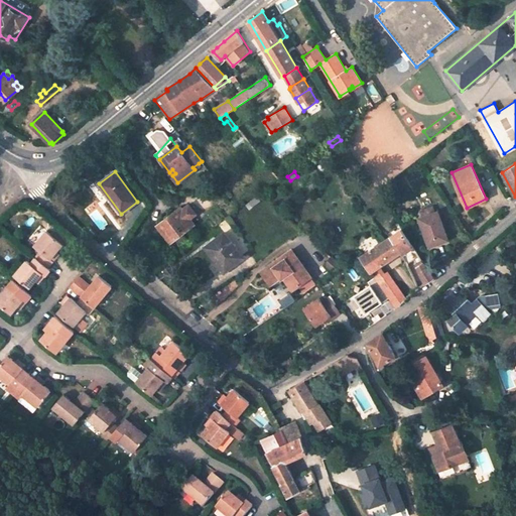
[(258,197),(250,203),(253,207),(261,201),(258,197)]
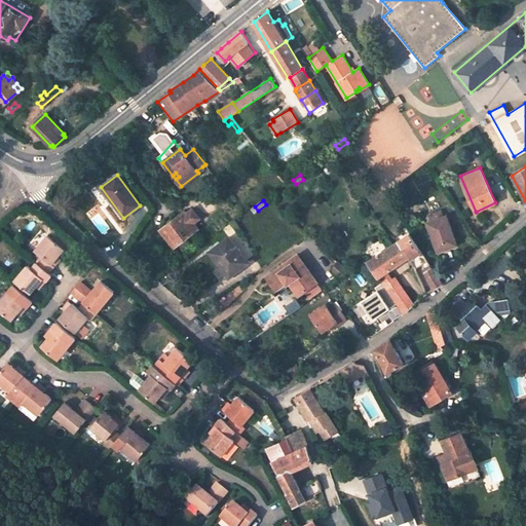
[(174,247),(194,231),(197,229),(193,224),(199,219),(192,210),(186,214),(184,212),(160,230),(174,247)]
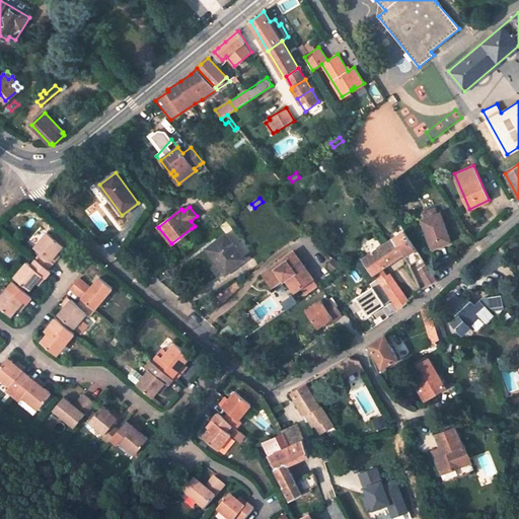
[(451,241),(441,213),(438,214),(436,208),(424,213),(426,218),(422,220),(428,236),(431,234),(435,246),(451,241)]
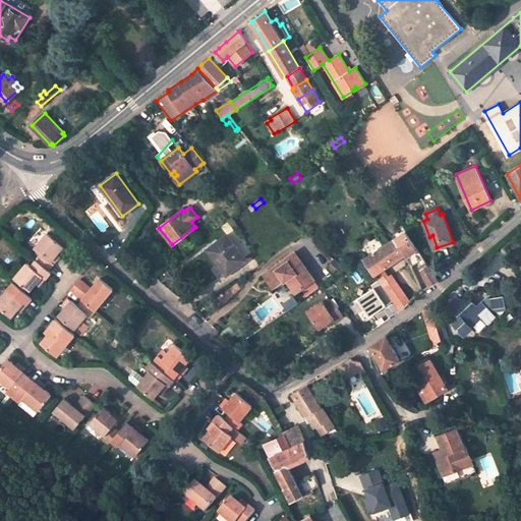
[(418,250),(405,231),(396,237),(405,253),(412,267),(420,261),(415,252),(418,250)]
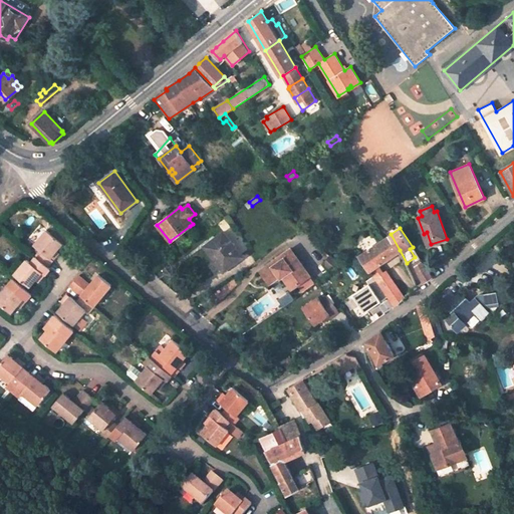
[(47,230),(34,245),(40,250),(35,257),(47,268),(53,261),(50,259),(56,251),(63,243),(47,230)]
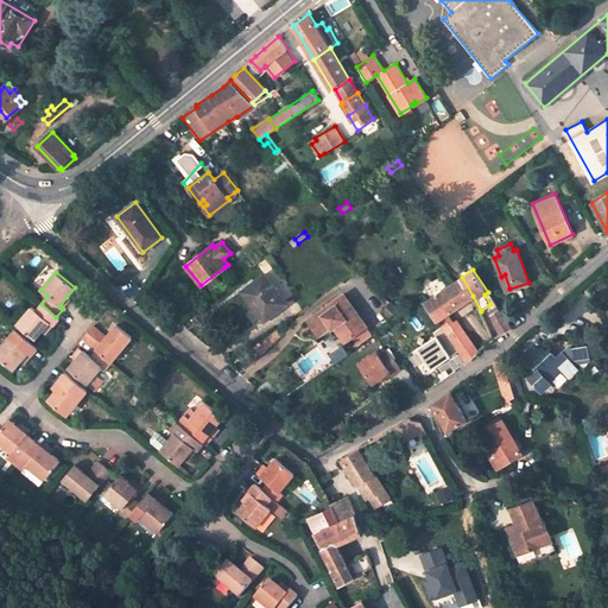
[(266,318),(286,303),(264,273),(241,291),(249,301),(251,299),(266,318)]
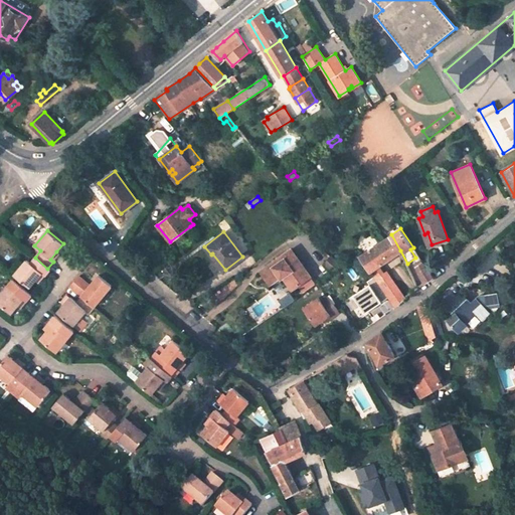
[(387,237),(360,254),(371,272),(379,266),(400,250),(391,234),(387,237)]
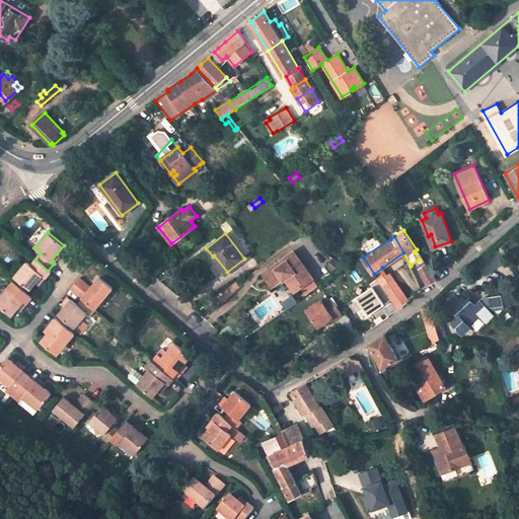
[(297,291),(313,279),(293,251),(263,273),(273,287),(283,279),(284,281),(285,279),(288,278),(297,291)]
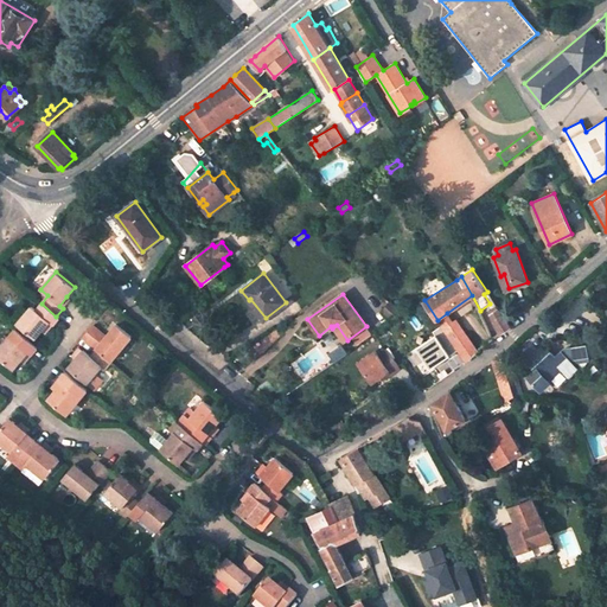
[(66,305),(70,300),(66,296),(59,306),(63,308),(66,305)]
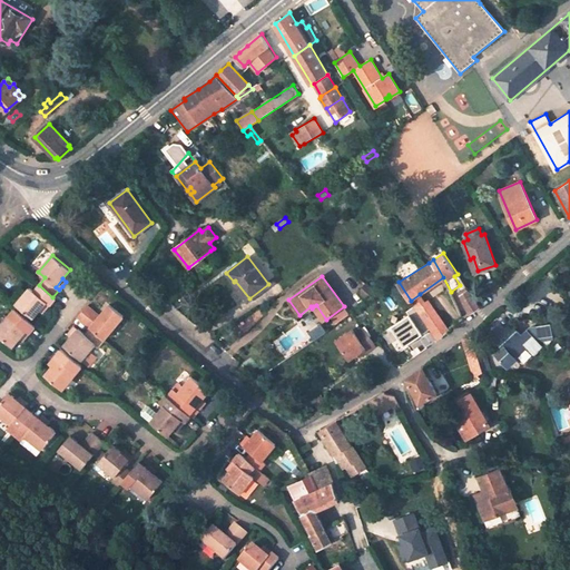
[(377,293),(366,283),(360,292),(371,302),(372,301),(377,293)]
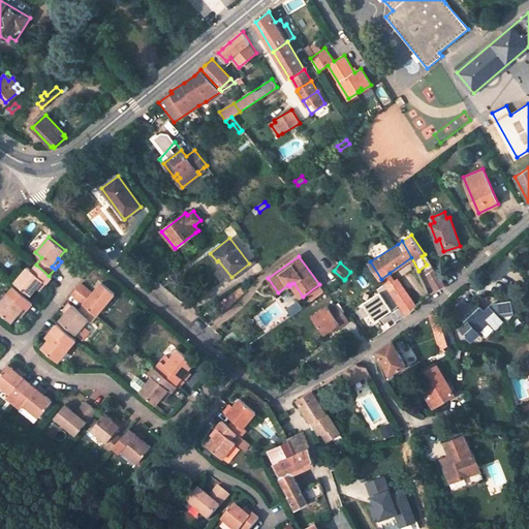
[(36,288),(43,280),(47,282),(52,277),(49,276),(36,265),(32,270),(28,267),(14,282),(30,296),(36,288)]
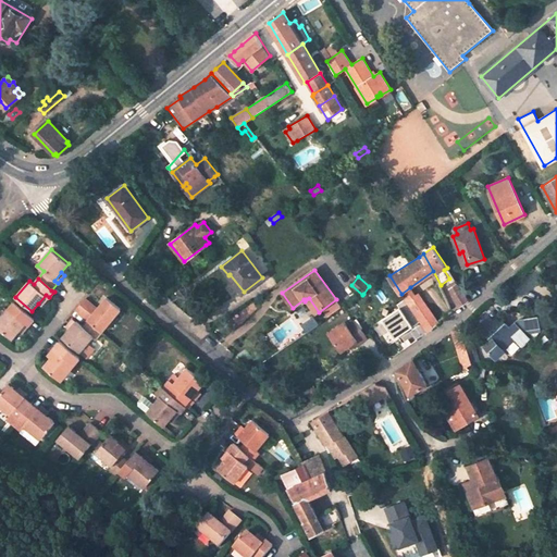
[(469,300),(456,280),(448,284),(460,307),(469,300)]
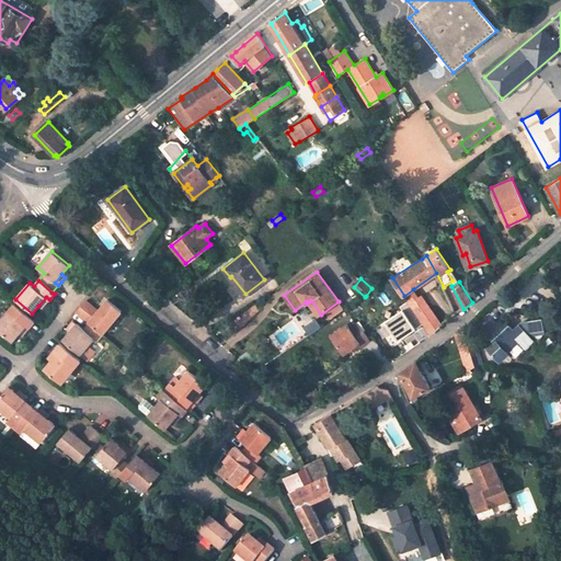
[(425,300),(422,295),(419,298),(413,289),(404,296),(407,298),(409,301),(413,308),(425,300)]
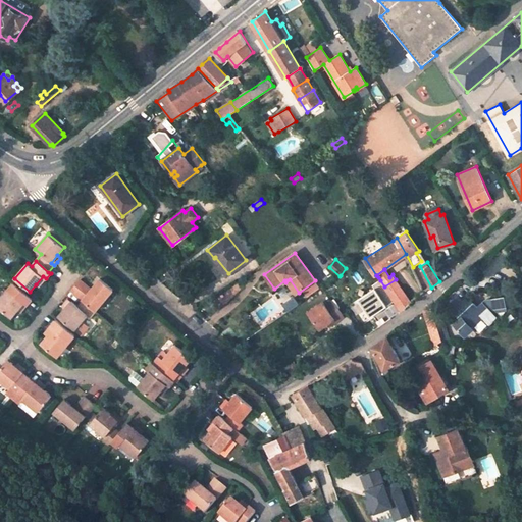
[(43,276),(36,284),(40,288),(46,278),(43,276)]
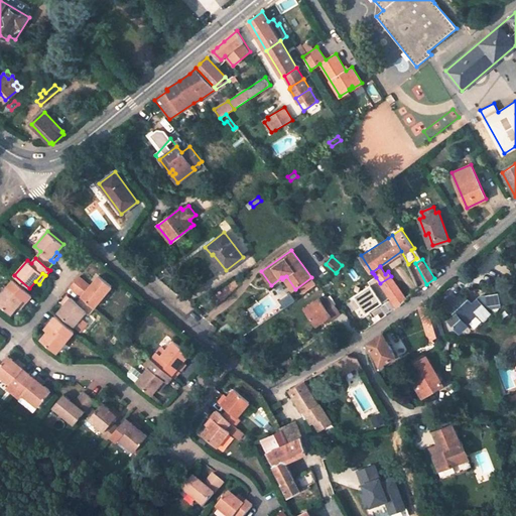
[(95,307),(112,287),(100,276),(90,286),(79,276),(70,287),(83,297),(95,307)]
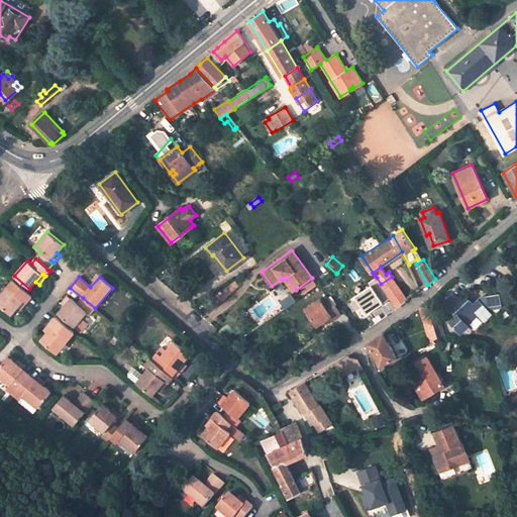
[(284,278),(293,291),(296,290),(287,277),(284,278)]
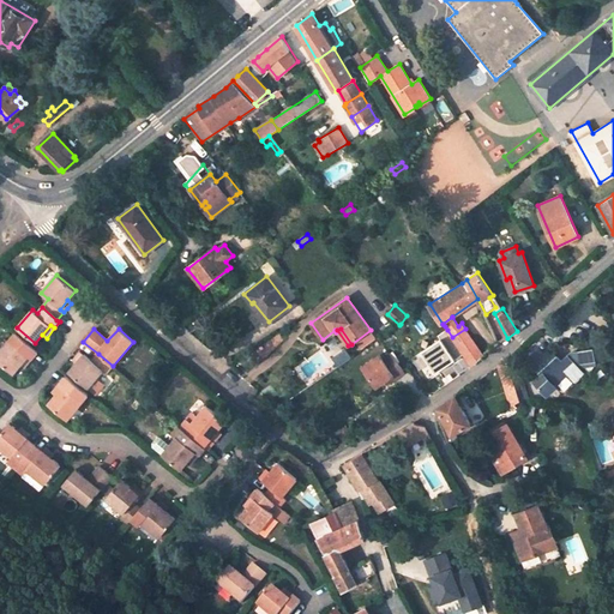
[(452,337),(453,339),(473,366),(474,365),(483,356),(465,329),(452,337)]
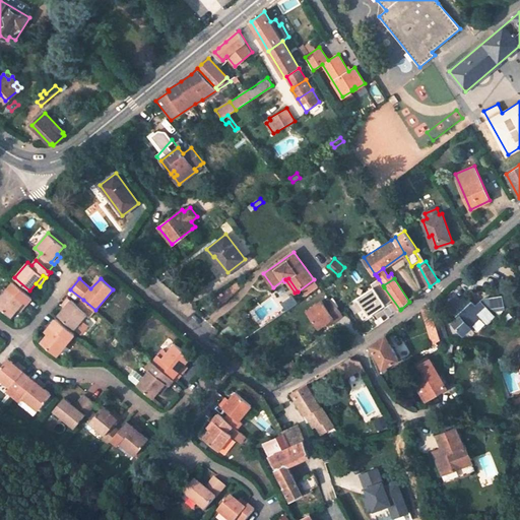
[(371,284),(377,293),(384,287),(383,285),(379,279),(377,281),(371,284)]
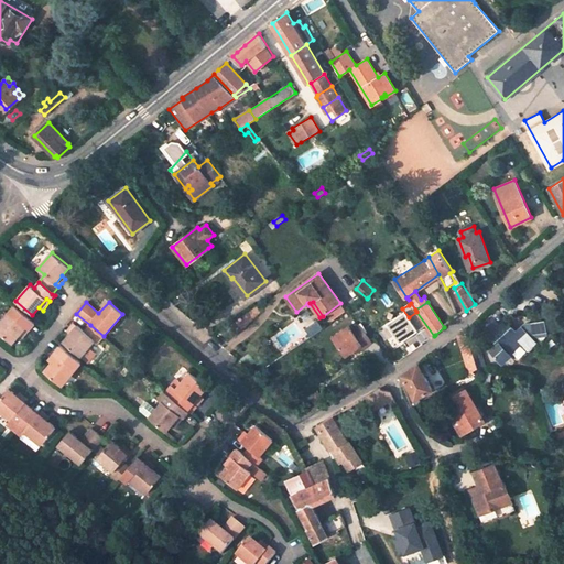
[(10,312),(0,323),(0,333),(12,343),(19,335),(26,326),(30,329),(34,324),(21,313),(17,318),(10,312)]
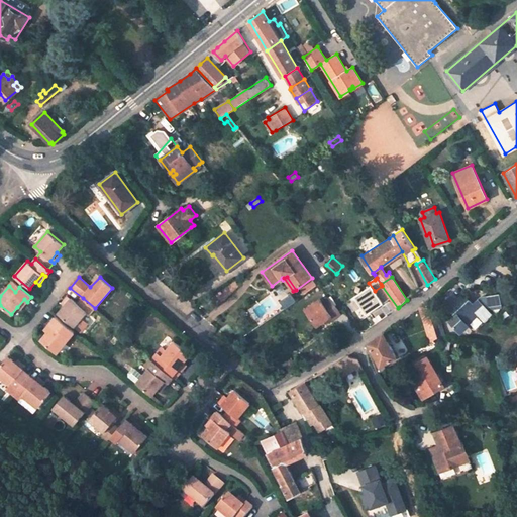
[(446,302),(457,314),(450,321),(458,329),(459,328),(461,329),(463,329),(467,327),(467,324),(468,323),(467,322),(478,313),(480,315),(487,308),(492,313),(502,306),(499,293),(481,296),(474,304),(468,298),(464,300),(462,298),(458,301),(453,295),(446,302)]
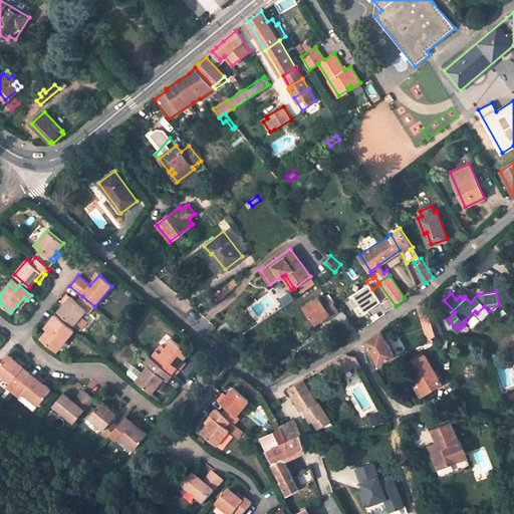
[(70,297),(67,295),(61,302),(64,304),(70,297)]
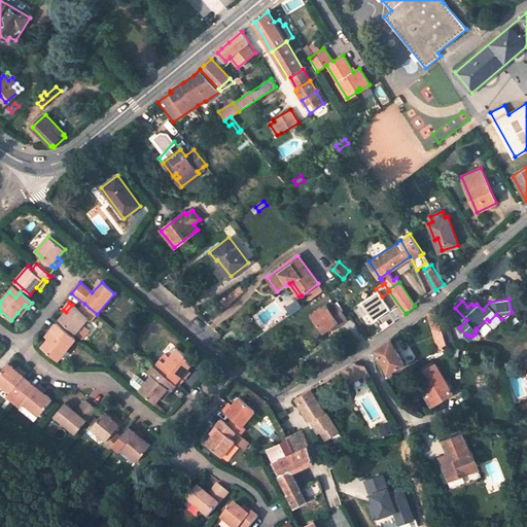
[(329,308),(326,304),(310,315),(322,334),(331,327),(339,322),(341,325),(348,320),(337,303),(329,308)]
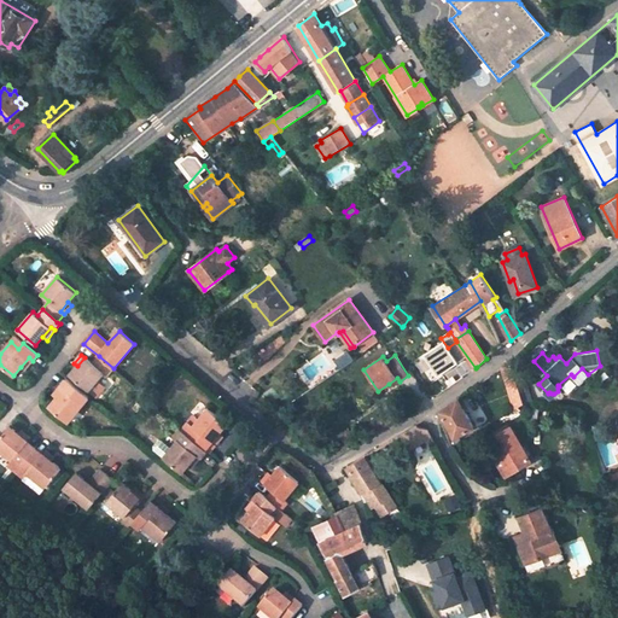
[(77,366),(70,374),(88,391),(97,397),(105,388),(97,380),(104,373),(108,377),(114,368),(99,356),(92,363),(85,357),(77,366)]
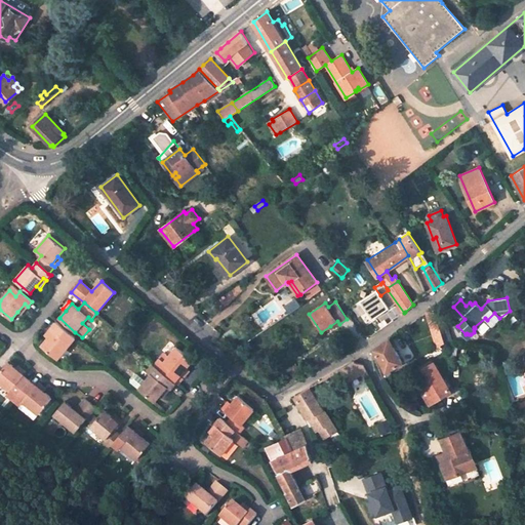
[(17,312),(22,315),(28,307),(25,304),(17,312)]
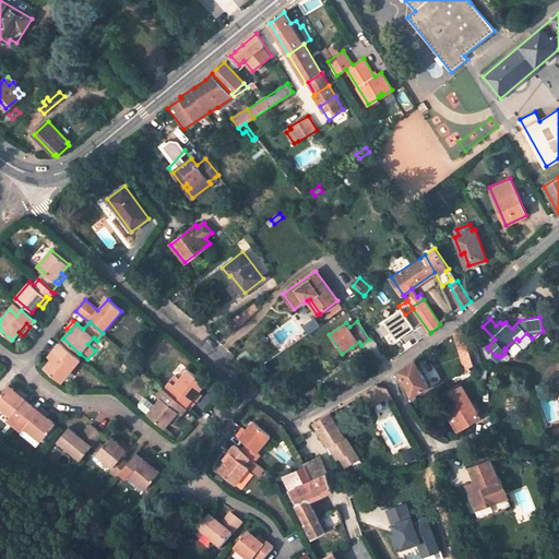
[(454,332),(459,349),(467,346),(461,328),(454,332)]
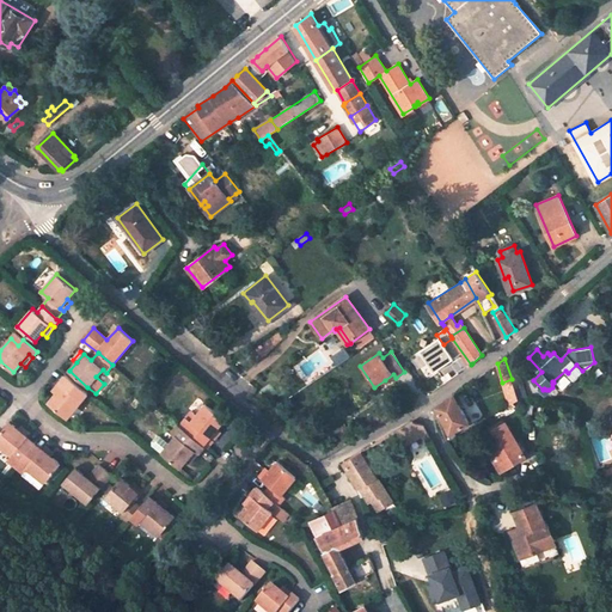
[(56,395),(48,403),(67,418),(81,401),(75,395),(80,387),(66,375),(61,381),(63,385),(56,395)]
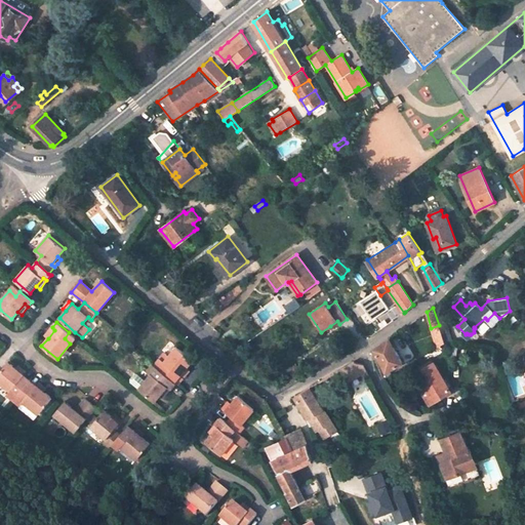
[(439,325),(431,328),(436,349),(445,344),(439,325)]
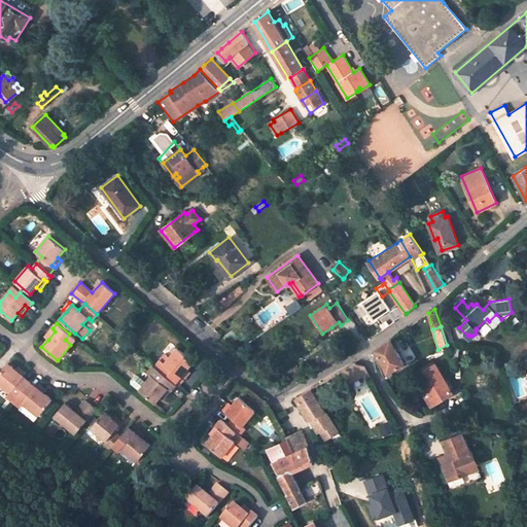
[(53,328),(45,337),(48,340),(55,331),(53,328)]
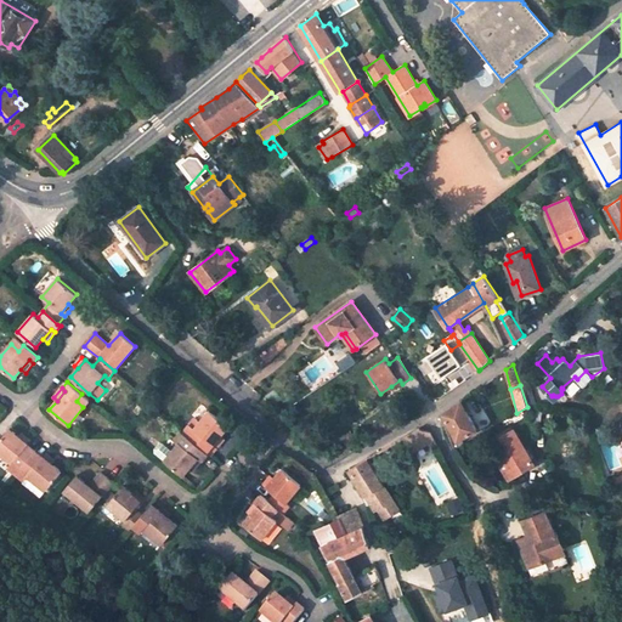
[(445,414),(458,440),(459,440),(465,435),(478,429),(463,401),(445,414)]
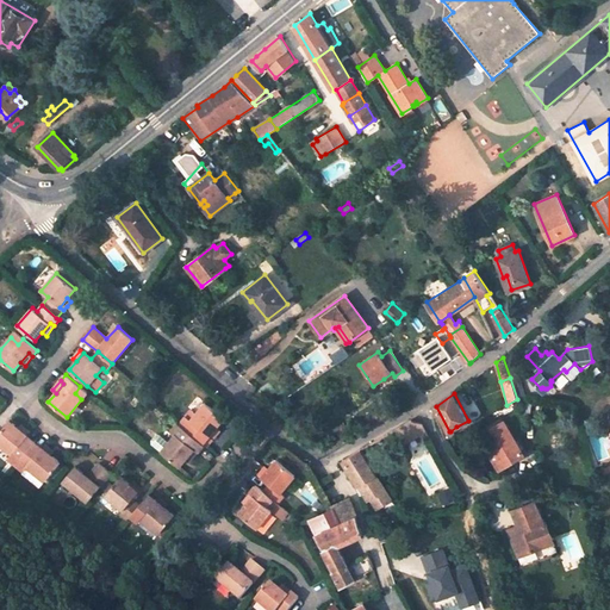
[(224,418),(206,403),(197,415),(192,410),(180,424),(205,444),(207,447),(212,440),(209,436),(217,427),(224,418)]
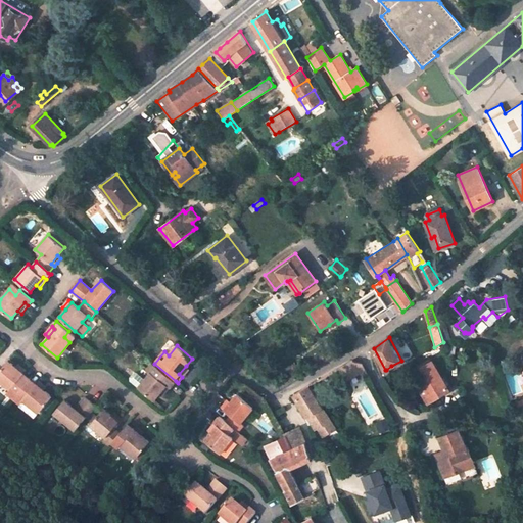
[(333,357),(329,350),(323,354),(326,361),(333,357)]
